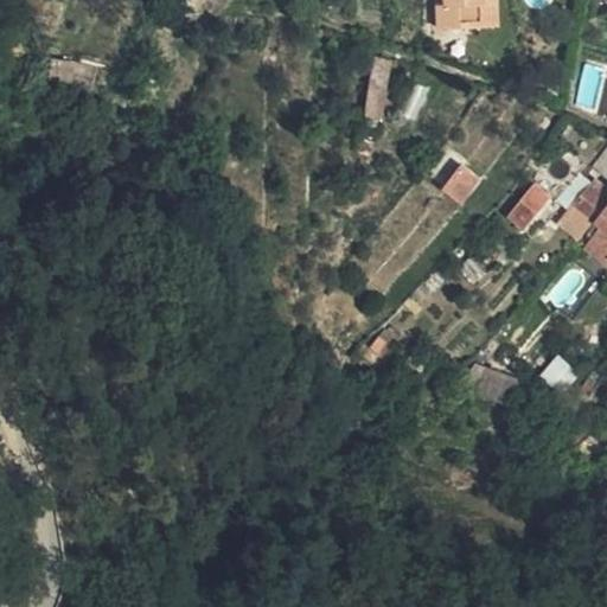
[(436,26),(475,26),(474,0),(445,0),(445,6),(438,6),(436,26)]
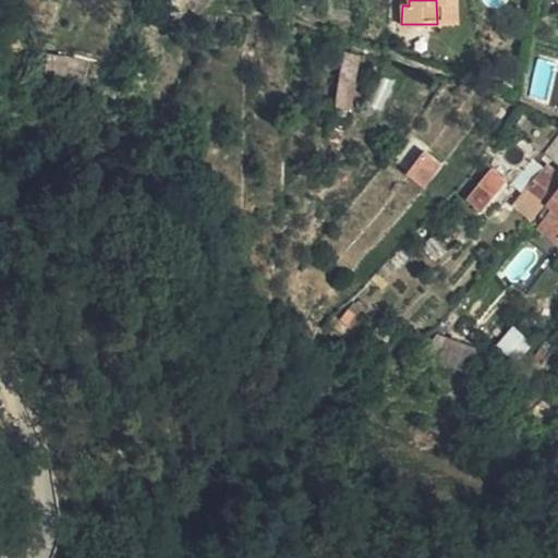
[(436,0),(437,24),(448,24),(448,0),(436,0)]
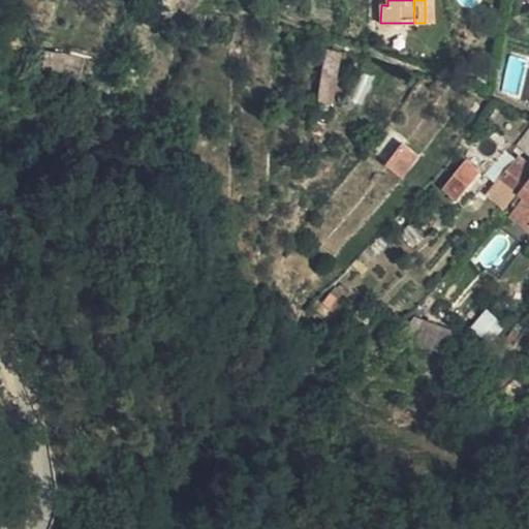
[(425,0),(425,23),(435,23),(435,0),(425,0)]
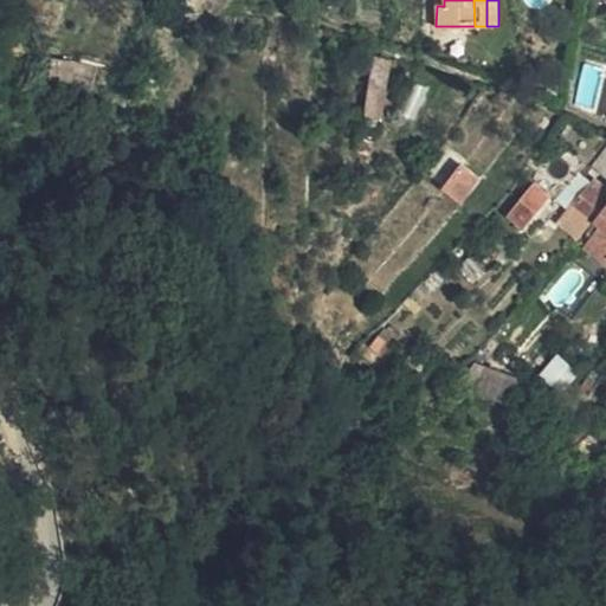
[(378,117),(391,60),(375,57),(362,114),(378,117)]
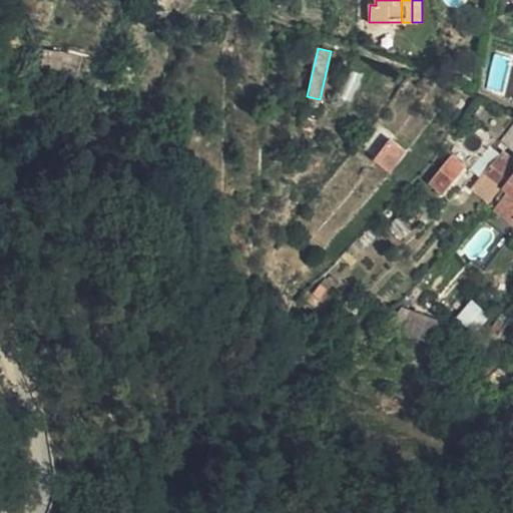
[(401,146),(386,138),(373,159),(387,168),(401,146)]
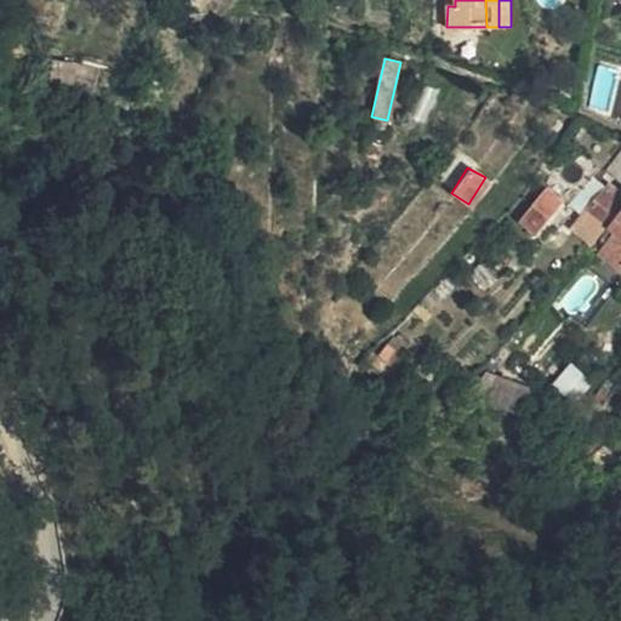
[(594,204),(611,217),(620,204),(620,182),(614,178),(594,204)]
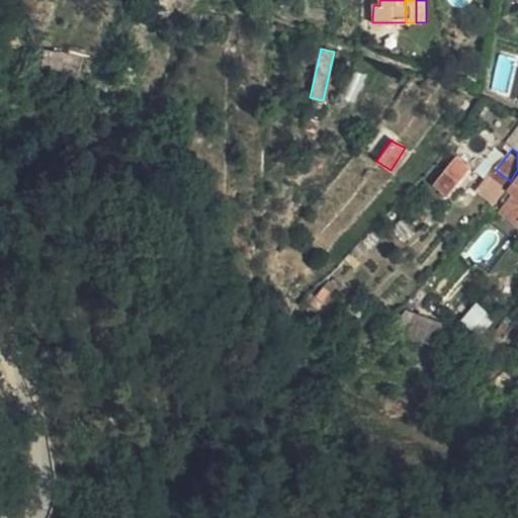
[(476,168),(457,156),(437,185),(455,196),(476,168)]
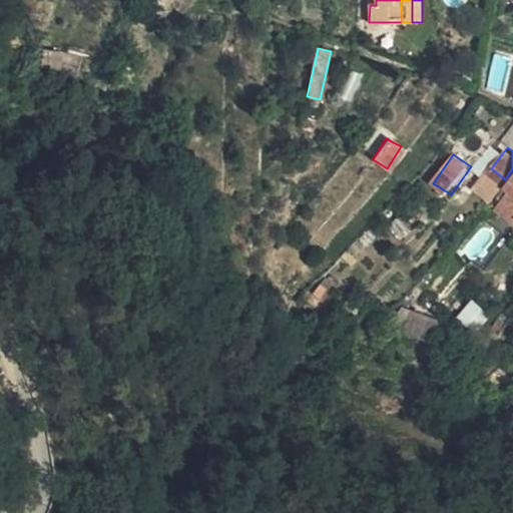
[(494,195),(505,179),(491,168),(479,185),(494,195)]
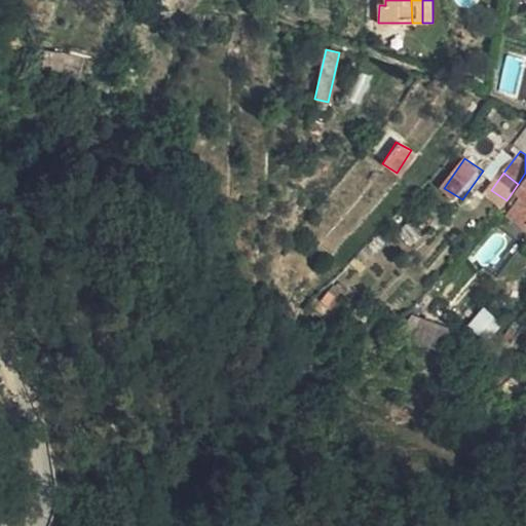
[(417,344),(442,348),(445,327),(420,324),(417,344)]
